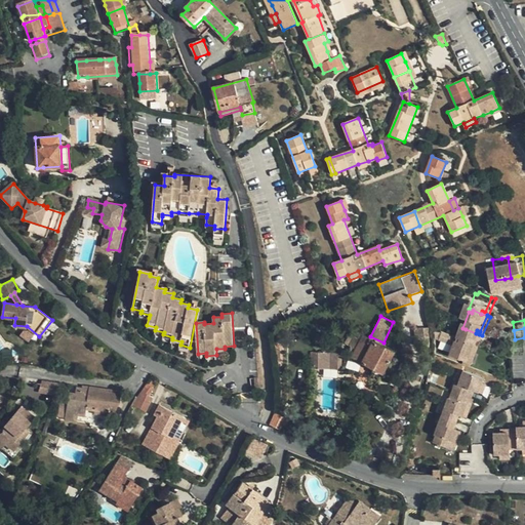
[(463,331),(461,330),(454,348),(468,353),(470,350),(473,351),(479,334),(476,333),(466,329),(463,331)]
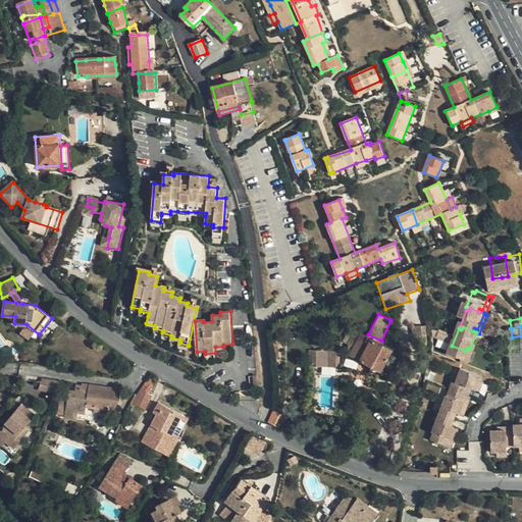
[(471,354),(479,333),(476,332),(470,349),(467,348),(465,351),(471,354)]
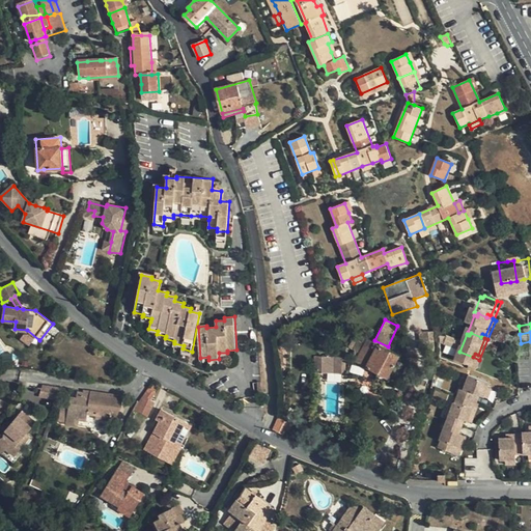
[(398,356),(366,339),(356,360),(387,378),(398,356)]
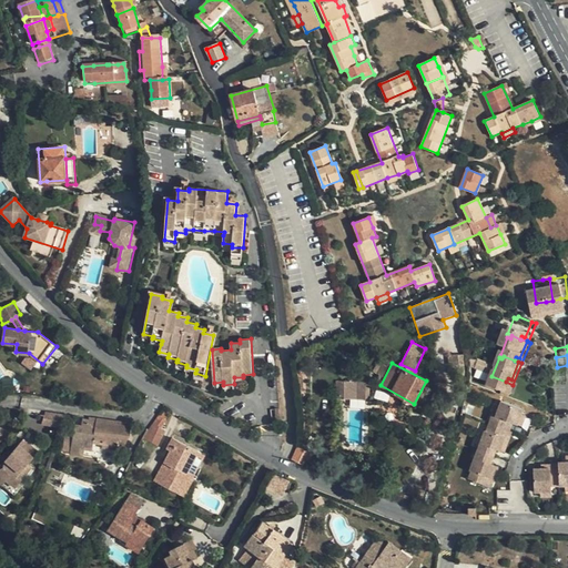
[(567,373),(567,365),(557,367),(558,374),(567,373)]
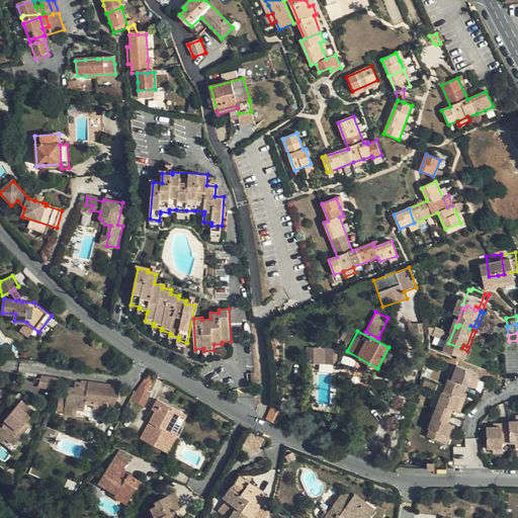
[(308,347),(307,362),(333,364),(334,348),(308,347)]
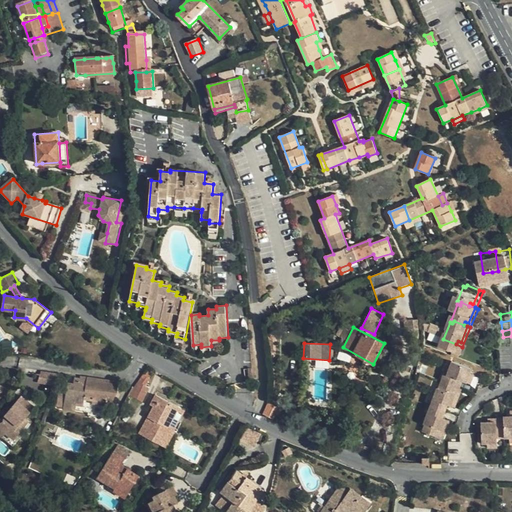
[(470,375),(473,365),(475,360),(454,352),(451,358),(449,366),(446,365),(443,373),(459,378),(462,380),(465,373),(470,375)]
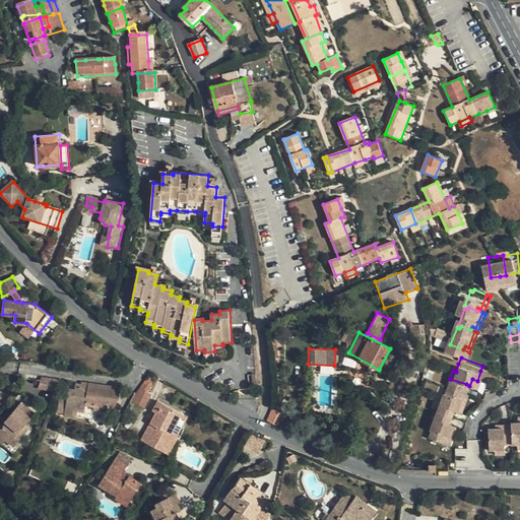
[(37,387),(46,388),(47,377),(38,376),(37,387)]
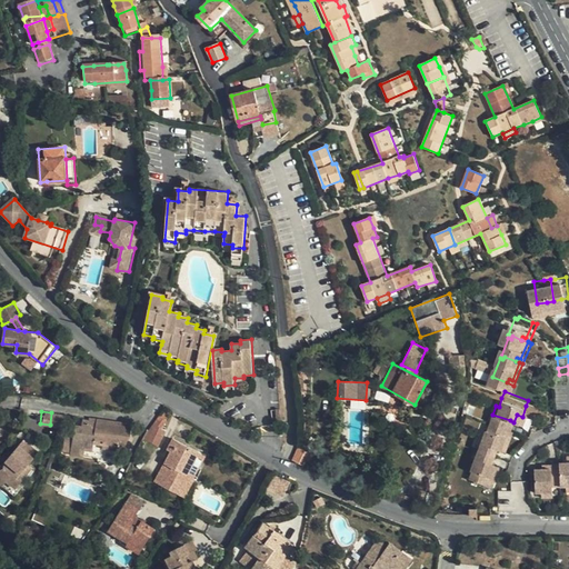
[(59,426),(63,413),(51,412),(50,425),(59,426)]
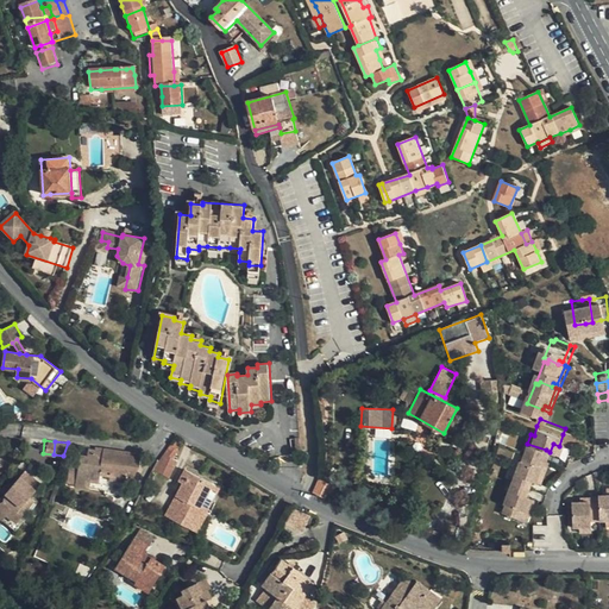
[(522,451),(520,459),(514,473),(533,481),(535,471),(541,473),(546,459),(542,458),(546,450),(527,444),(525,452),(522,451)]
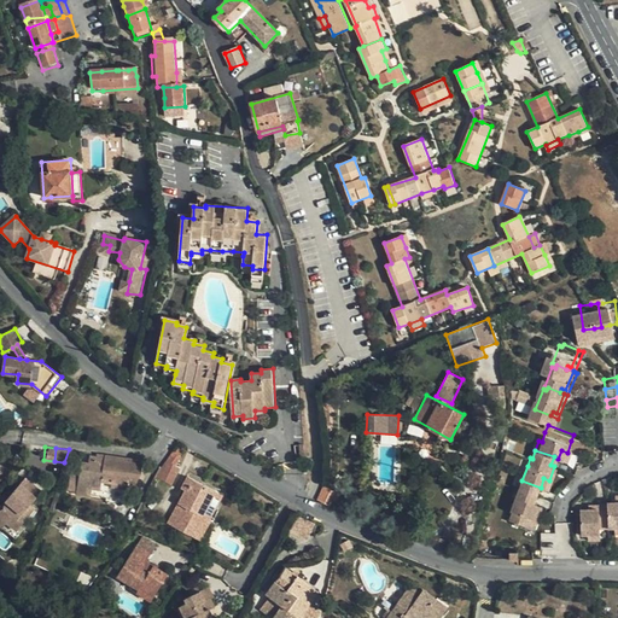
[(172,452),(165,460),(158,472),(157,476),(172,483),(179,467),(175,464),(180,456),(172,452)]
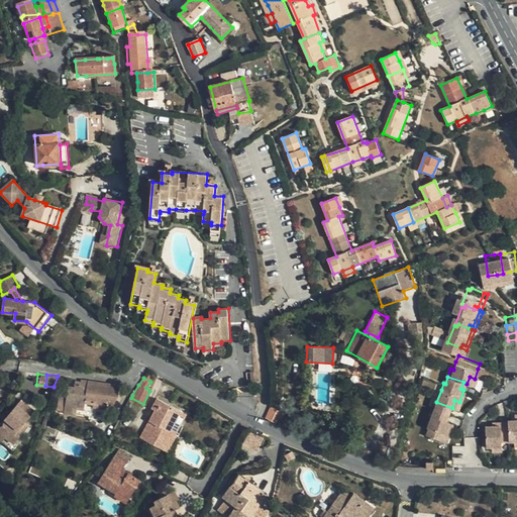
[(76,414),(78,407),(85,409),(86,401),(114,405),(117,400),(119,385),(82,380),(81,382),(78,381),(77,381),(76,382),(75,384),(74,387),(69,386),(65,412),(76,414)]
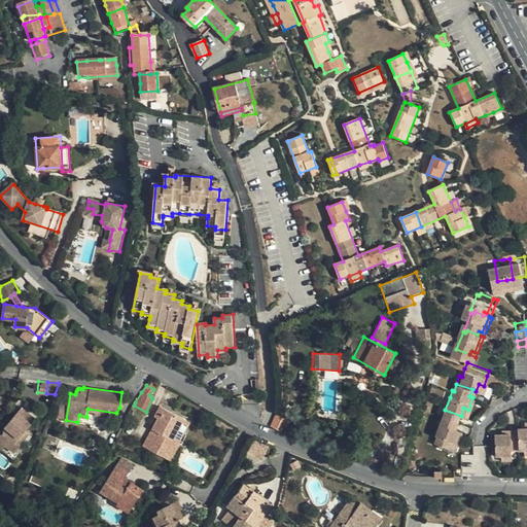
[(479,392),(476,391),(472,389),(469,396),(472,397),(468,410),(471,411),(479,392)]
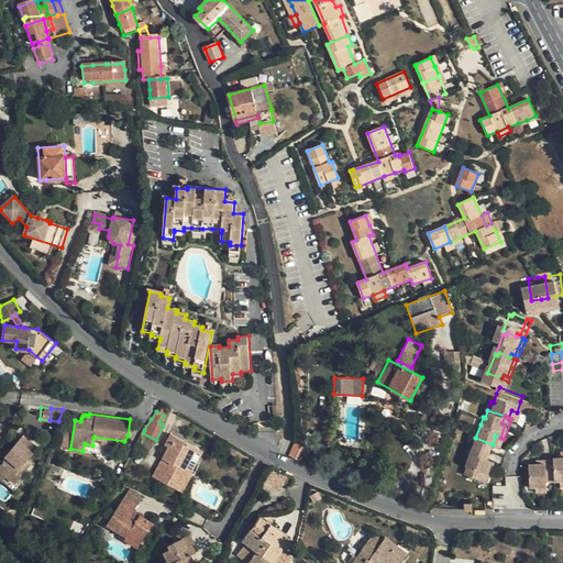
[(197,446),(172,433),(166,443),(169,445),(154,474),(164,478),(167,474),(175,478),(173,484),(183,489),(191,472),(185,468),(197,446)]
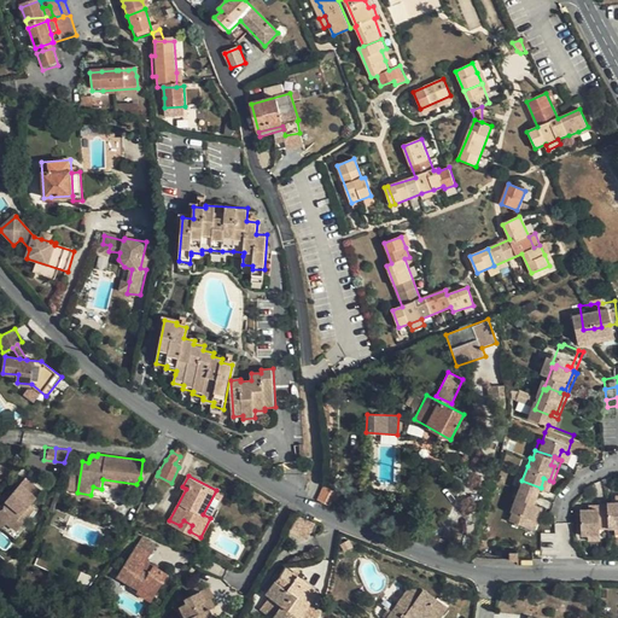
[(18,529),(25,518),(28,516),(24,513),(31,505),(41,490),(25,479),(9,503),(11,506),(3,518),(18,529)]
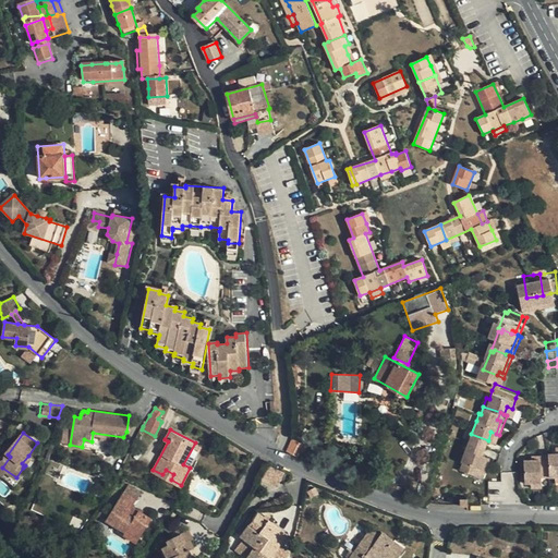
[(488,440),(471,434),(468,445),(465,452),(468,453),(464,461),(481,468),(484,459),(486,460),(490,448),(486,446),(488,440)]
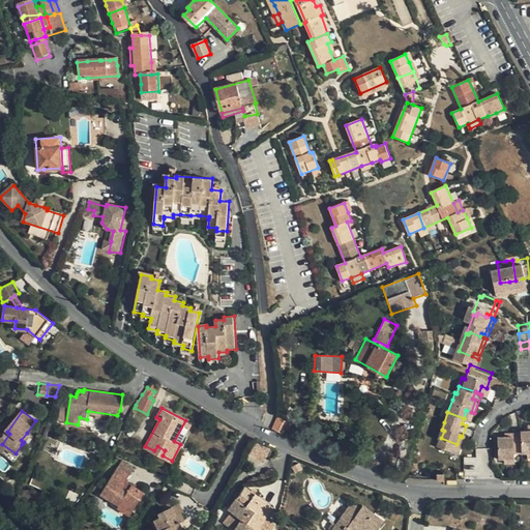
[(282,433),(285,434),(286,433),(289,434),(293,424),(289,422),(290,422),(277,417),(272,429),(282,433)]
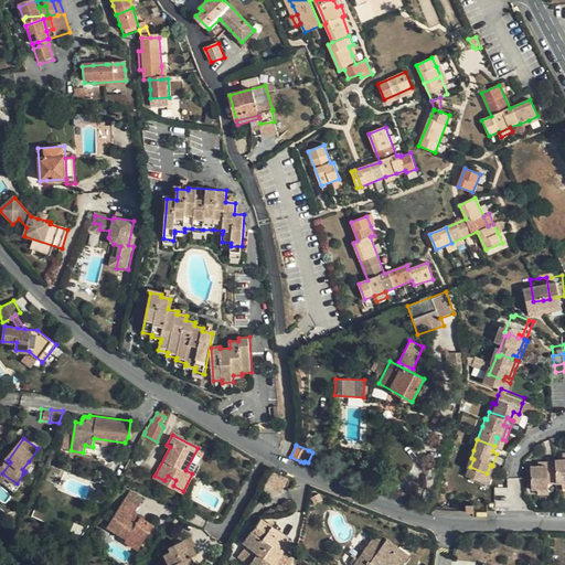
[(204,451),(198,448),(185,470),(192,473),(204,451)]
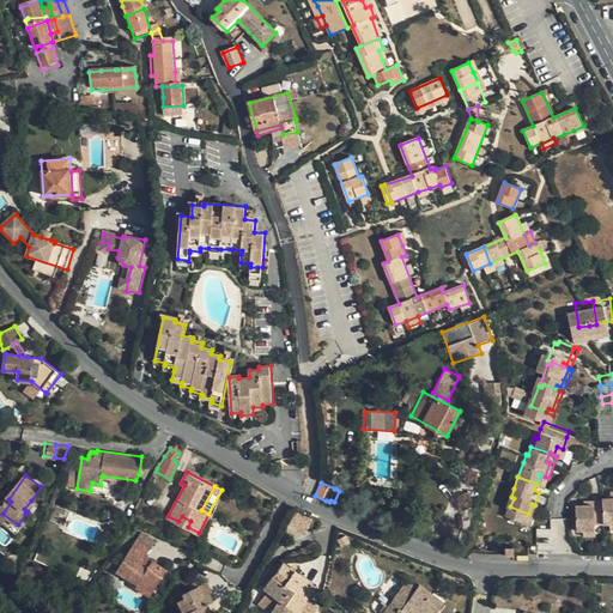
[(542,493),(539,492),(534,505),(532,504),(528,514),(534,516),(542,493)]
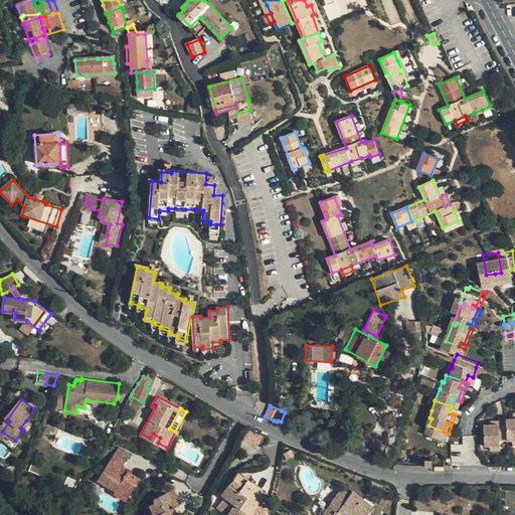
[(507,434),(514,434),(513,415),(506,415),(506,419),(496,419),(492,419),(492,440),(498,440),(507,440),(507,434)]
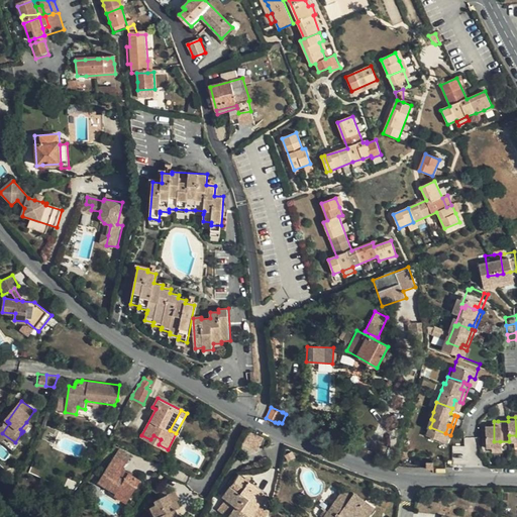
[(248,432),(244,444),(259,449),(263,437),(248,432)]
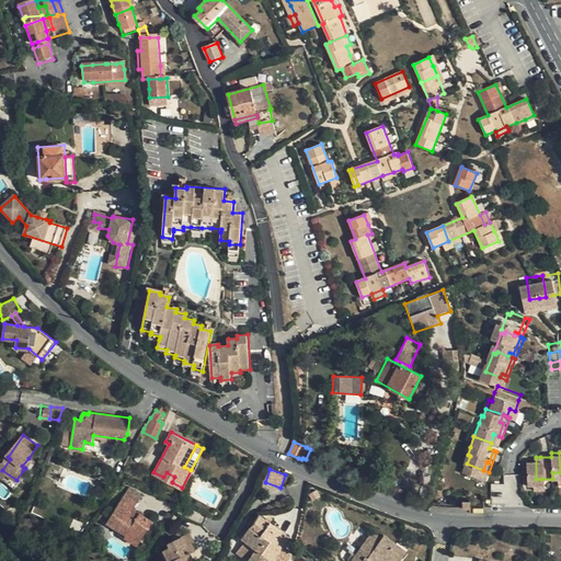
[(27,472),(23,470),(16,480),(2,470),(0,471),(0,477),(16,489),(27,472)]
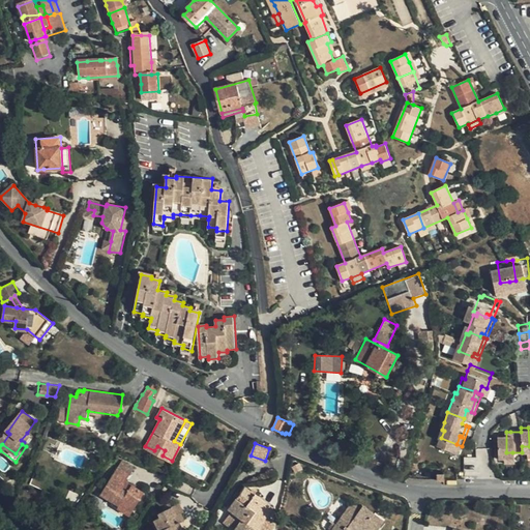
[(157,446),(154,450),(163,455),(165,450),(157,446)]
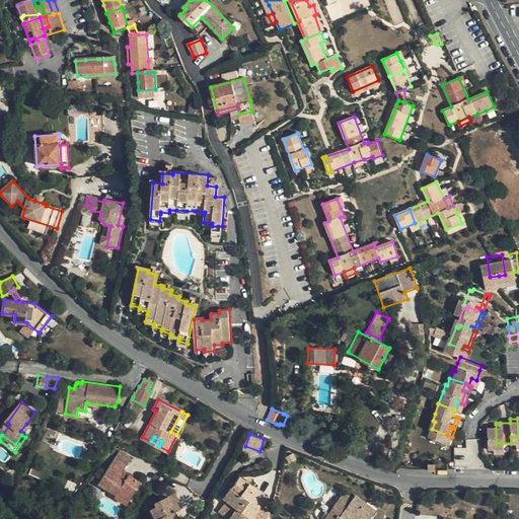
[(128,463),(116,456),(98,483),(117,494),(129,501),(141,483),(123,470),(128,463)]
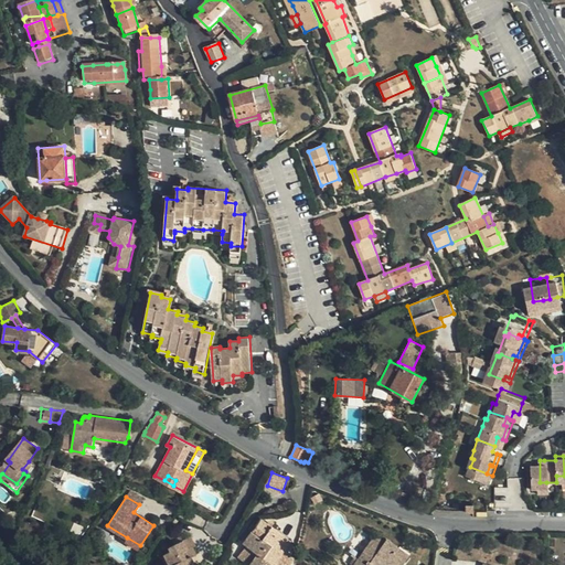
[(262,518),(253,531),(273,545),(264,557),(273,564),(277,564),(276,564),(285,551),(291,541),(263,519),(262,518)]
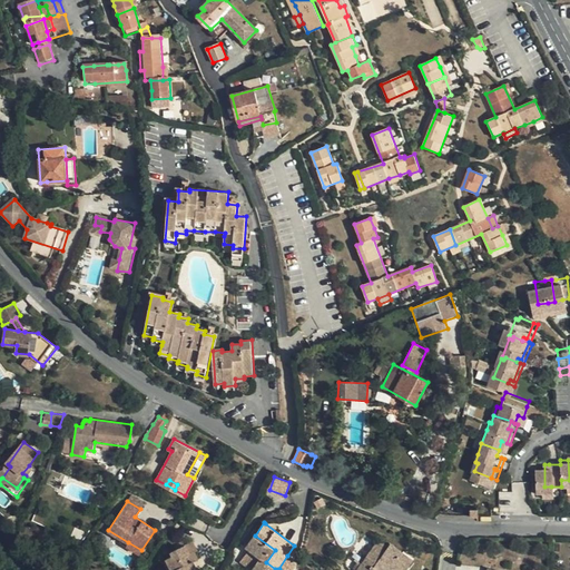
[(275,550),(255,536),(245,547),(261,558),(252,569),(253,569),(275,569),(266,562),(275,550)]
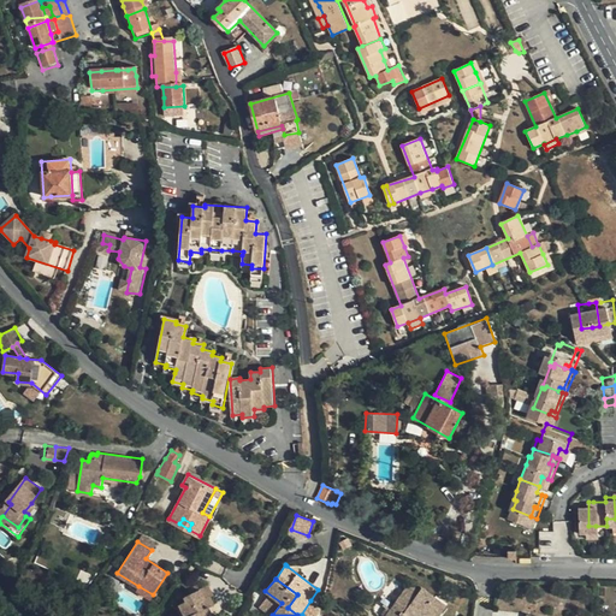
[(203,615),(201,610),(208,606),(214,604),(209,596),(213,594),(208,584),(200,587),(197,584),(189,588),(191,592),(184,596),(187,600),(181,603),(187,615),(184,615),(203,615)]
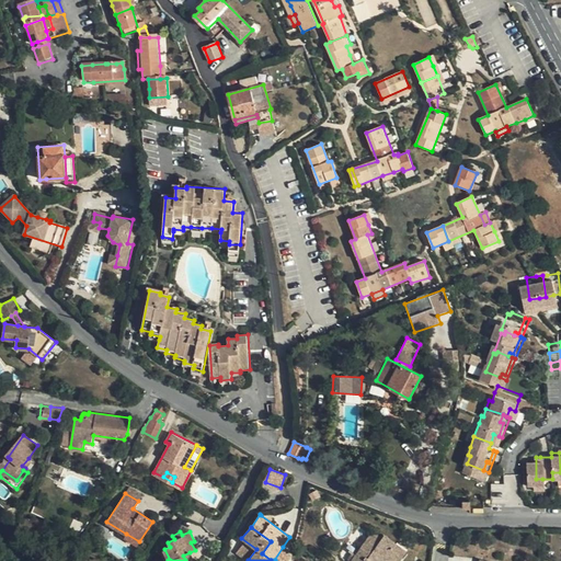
[(137,545),(139,541),(126,534),(125,537),(137,545)]
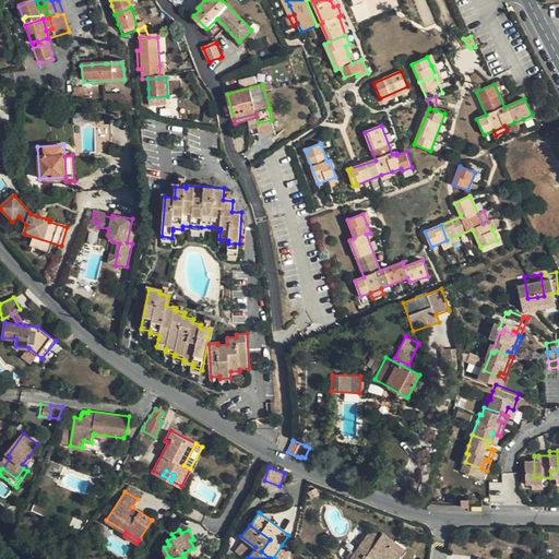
[(365,558),(367,557),(369,558),(395,558),(404,548),(394,542),(392,546),(380,536),(376,533),(373,532),(370,533),(368,534),(349,558),(365,558)]
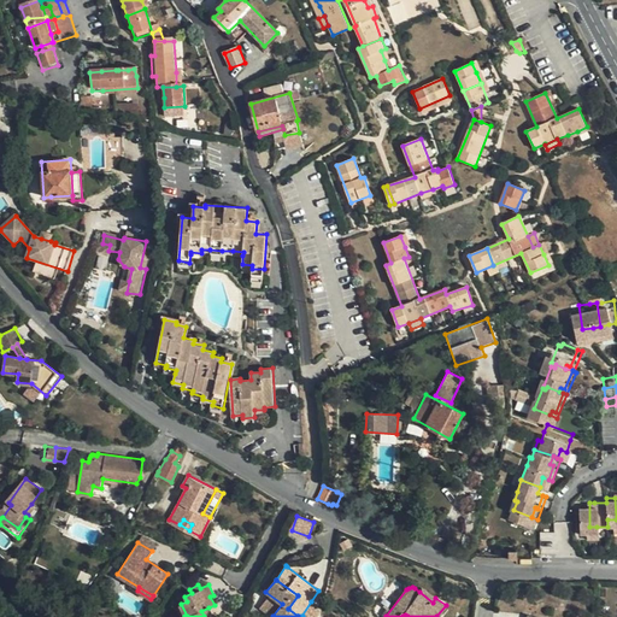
[(423,588),(419,592),(433,603),(435,598),(423,588)]
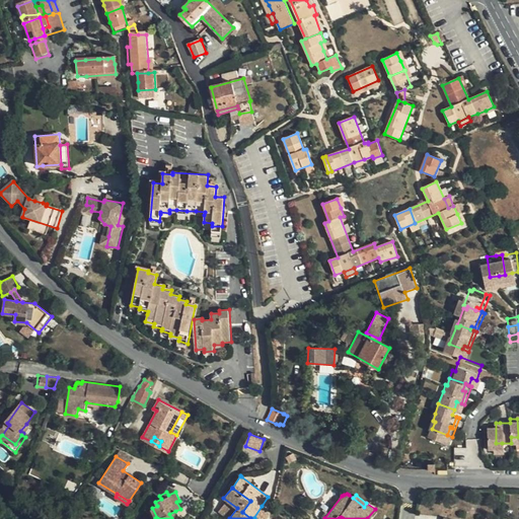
[(265,518),(271,512),(262,506),(253,518),(254,518),(265,518)]
